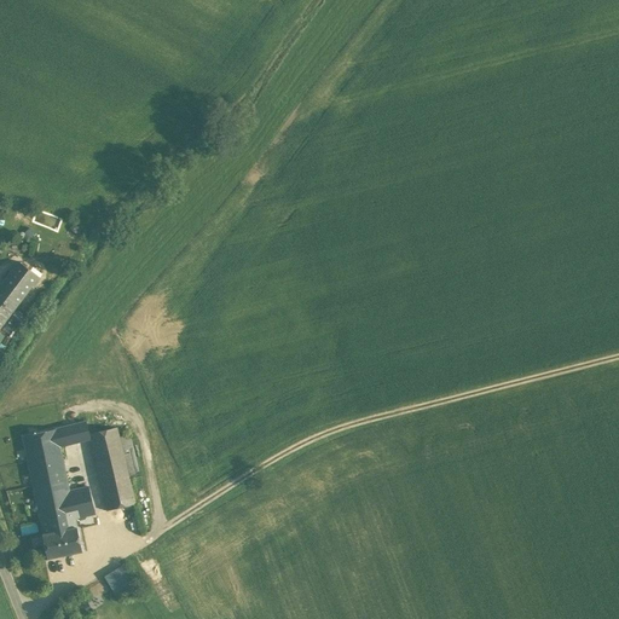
[(0,329),(33,287),(34,288),(41,278),(19,261),(0,287),(0,329)]
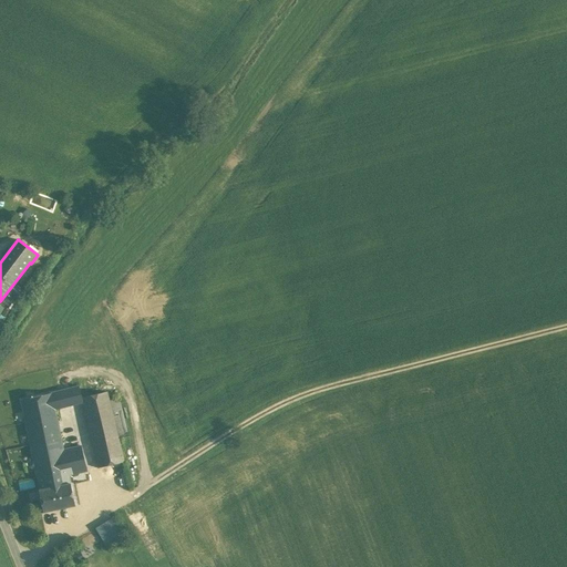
[(79,387),(22,401),(40,486),(70,481),(69,473),(63,449),(63,447),(54,408),(74,403),(83,401),(82,397),(79,387)]
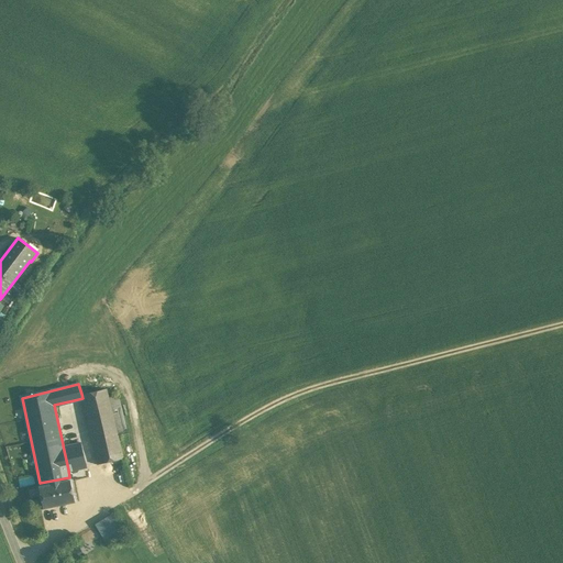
[(107,389),(81,394),(83,398),(98,463),(123,459),(117,429),(109,398),(107,389)]
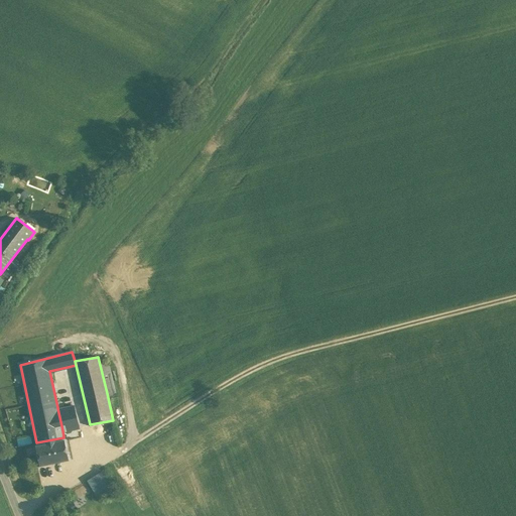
[(109,362),(100,365),(107,393),(116,391),(109,362)]
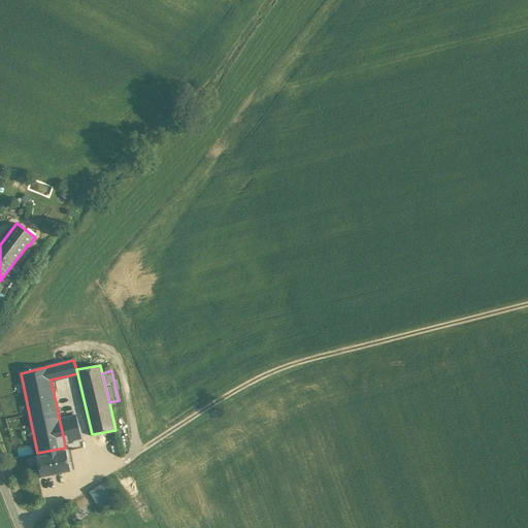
[(69,375),(51,380),(59,417),(77,415),(69,375)]
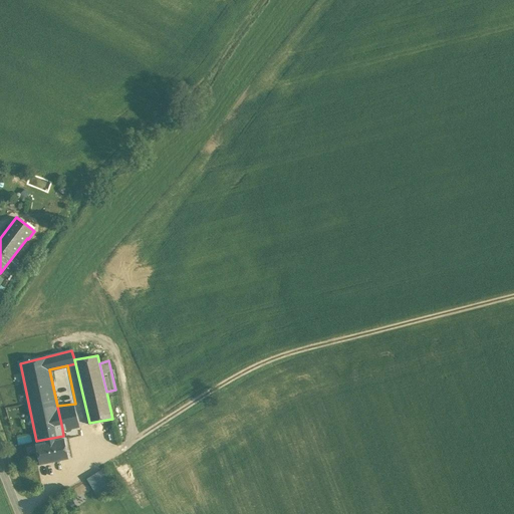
[(75,404),(57,406),(57,407),(62,429),(79,425),(75,404)]
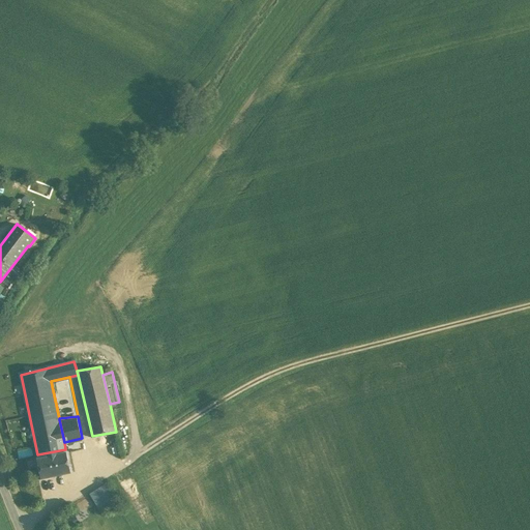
[(37,454),(36,454),(39,475),(69,470),(66,449),(37,454)]
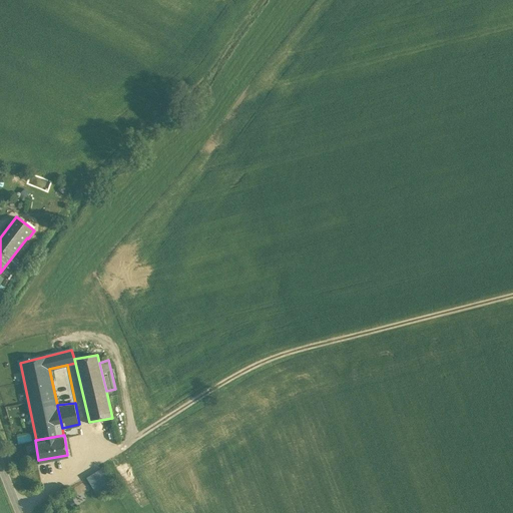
[(111,485),(101,469),(87,478),(96,494),(111,485)]
